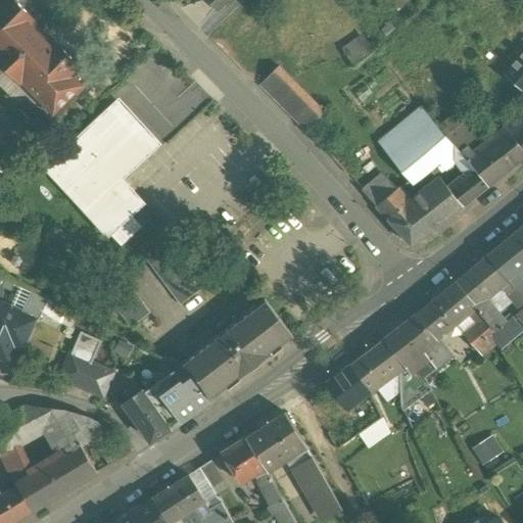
[(0,0),(0,144),(17,129),(0,108),(0,74),(7,68),(22,83),(24,81),(55,112),(84,84),(76,76),(85,66),(56,39),(53,41),(37,24),(39,21),(17,0),(2,0),(2,1),(1,0),(0,0)]
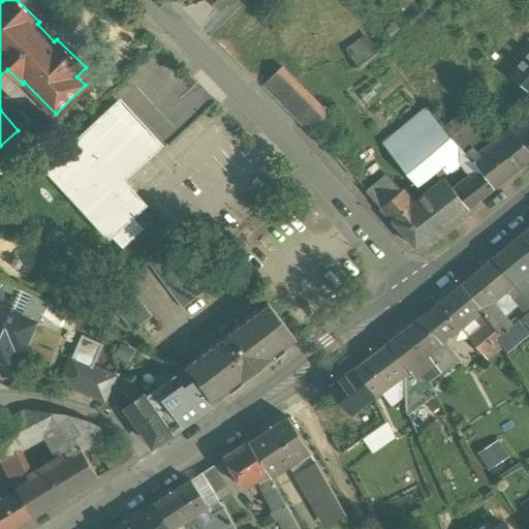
[(211,0),(220,9),(229,0),(211,0)]
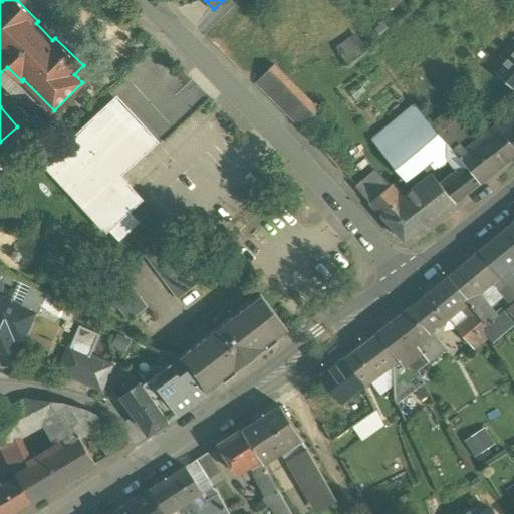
[(513,52),(495,74),(513,90),(513,52)]
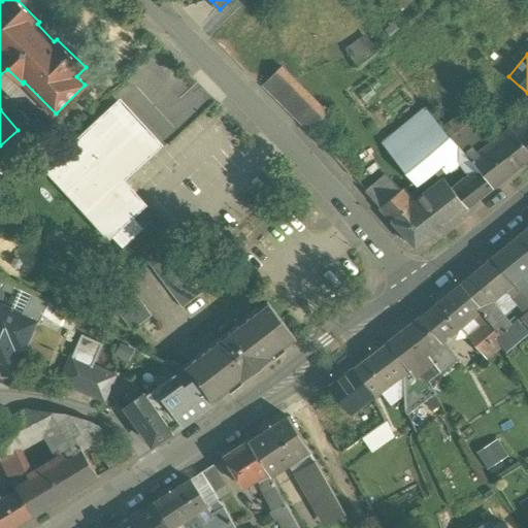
[(329,111),(283,67),(263,86),(310,131),(329,111)]
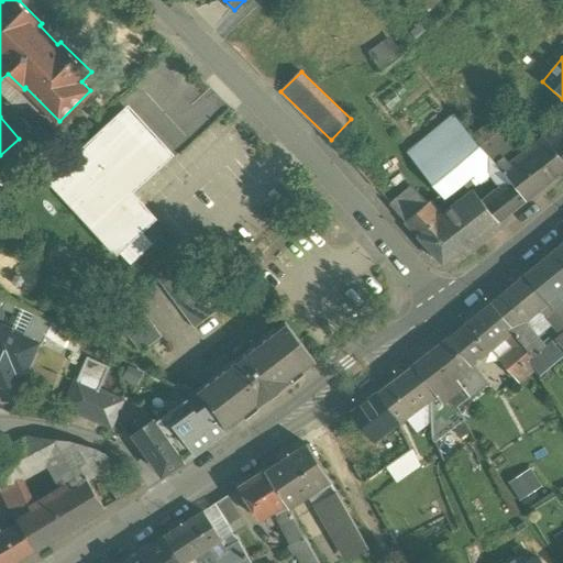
[(562,103),(547,118),(560,132),(562,135),(562,103)]
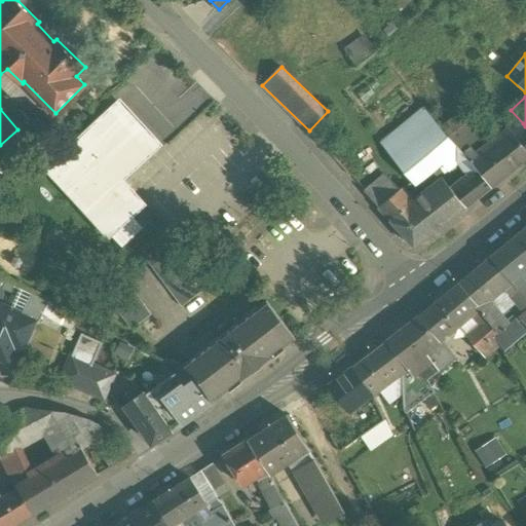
[(116,102),(47,165),(113,236),(145,208),(122,183),(159,149),(116,102)]
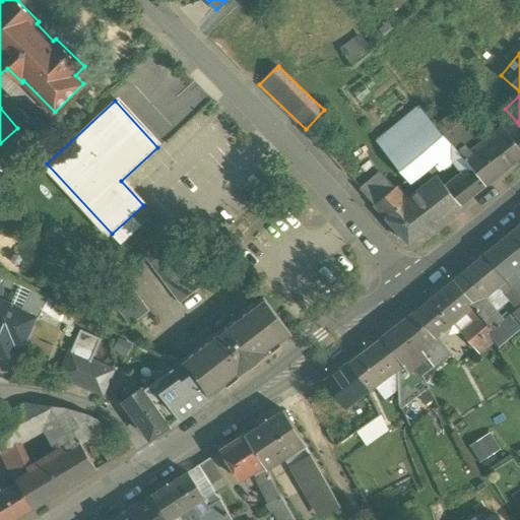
[(436,126),(420,108),(378,143),(408,180),(436,157),(451,145),(436,126)]
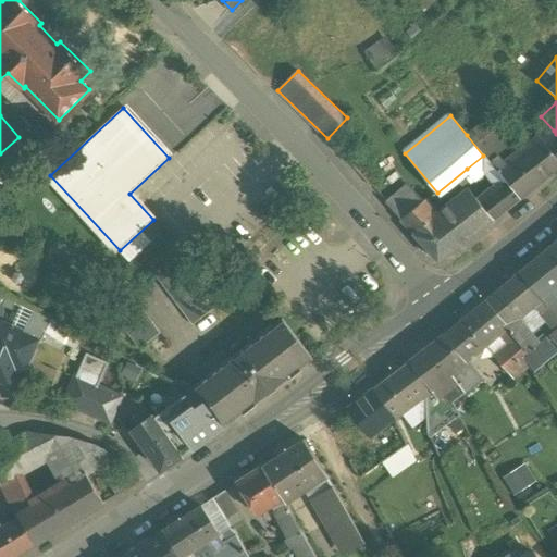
[(499,141),(483,122),(467,135),(483,156),(496,145),(499,141)]
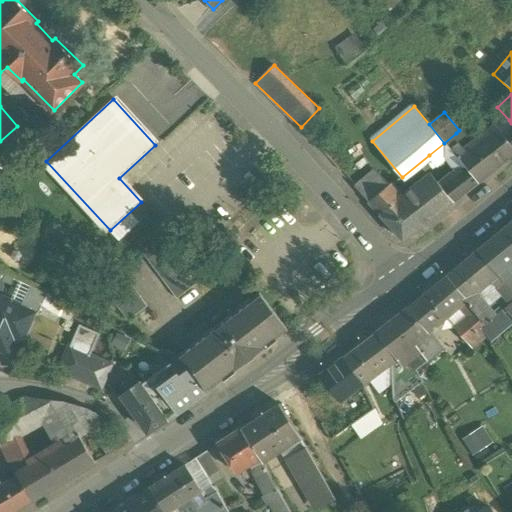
[(511,123),(509,120),(498,129),(511,146),(511,123)]
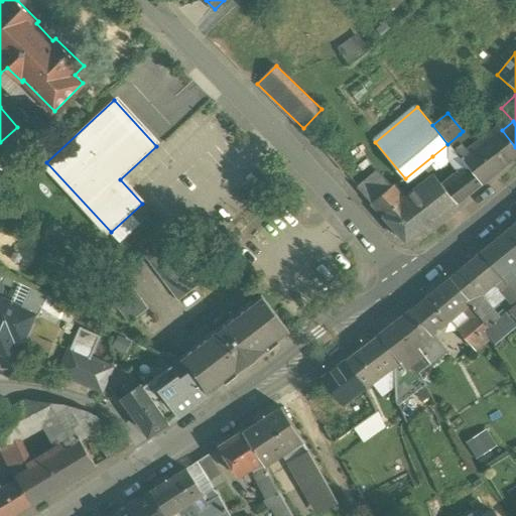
[(470,154),(464,159),(471,170),(482,183),(515,157),(515,147),(502,130),(470,154)]
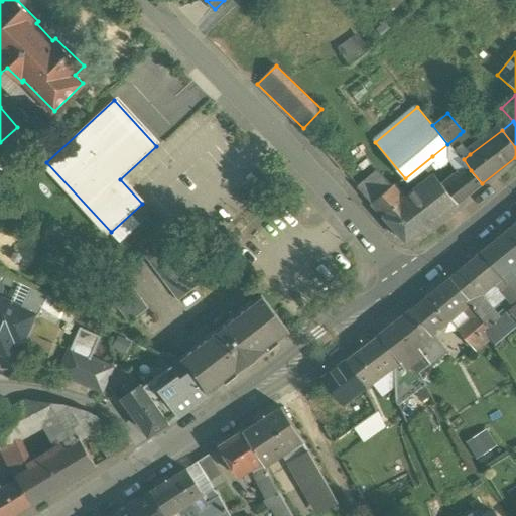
[(460,134),(447,144),(455,151),(463,145),(467,142),(460,134)]
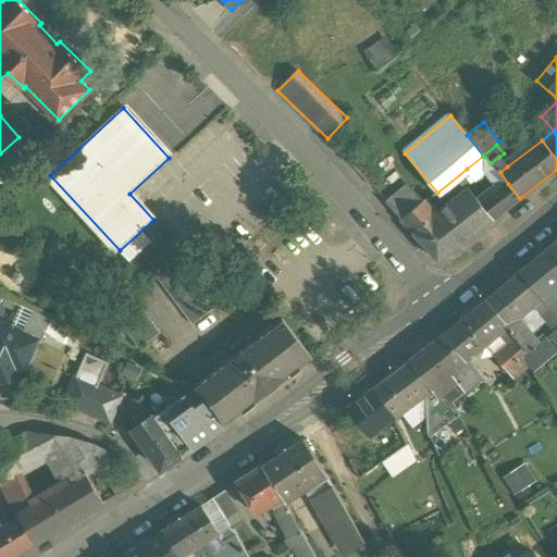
[(483,156),(467,169),(479,178),(486,172),(503,189),(508,184),(500,172),(491,163),(483,156)]
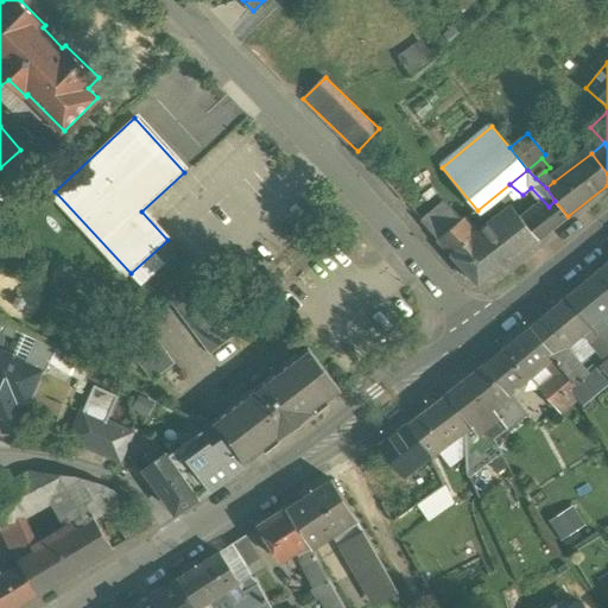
[(553,182),(545,171),(536,178),(546,188),(553,182)]
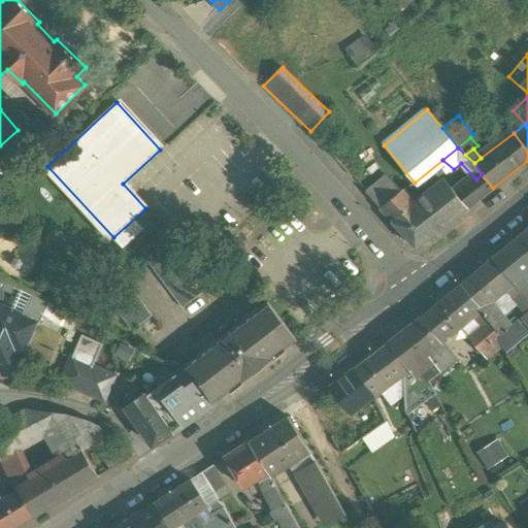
[(476,179),(455,195),(466,208),(493,188),(482,174),(476,179)]
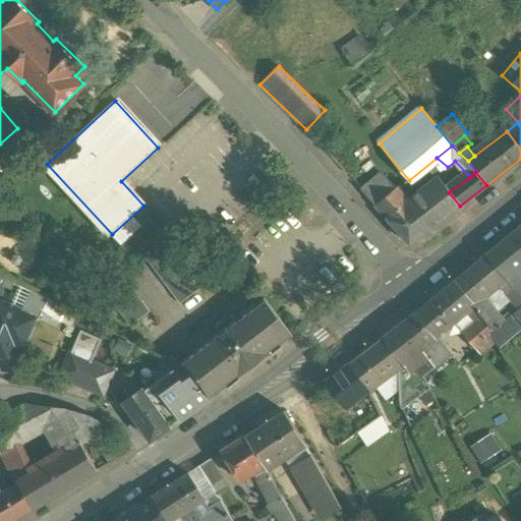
[(410,205),(408,201),(407,203),(387,219),(409,247),(460,206),(449,192),(440,181),(410,205)]
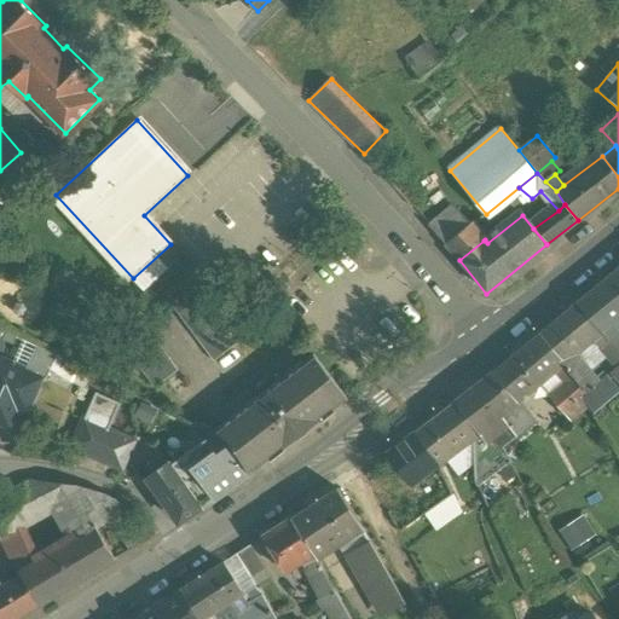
[(470,225),(446,244),(460,260),(484,241),(470,225)]
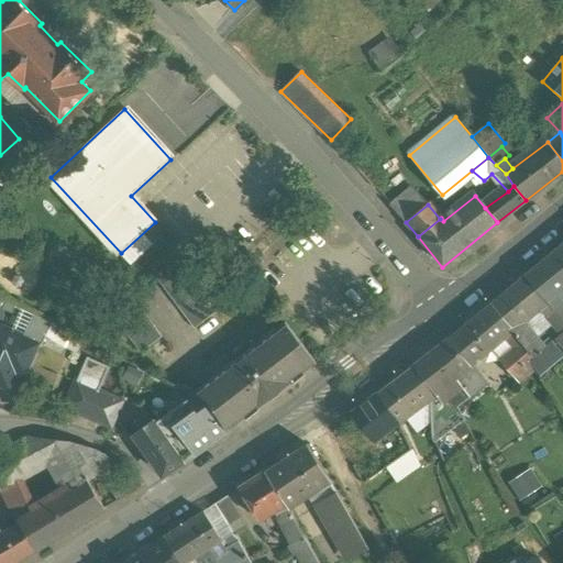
[(562,260),(554,251),(525,276),(548,301),(548,302),(553,298),(562,289),(562,260)]
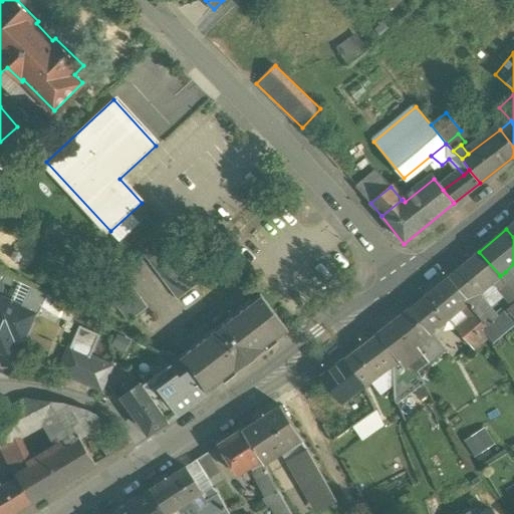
[(197,285),(161,238),(142,252),(178,300),(197,285)]
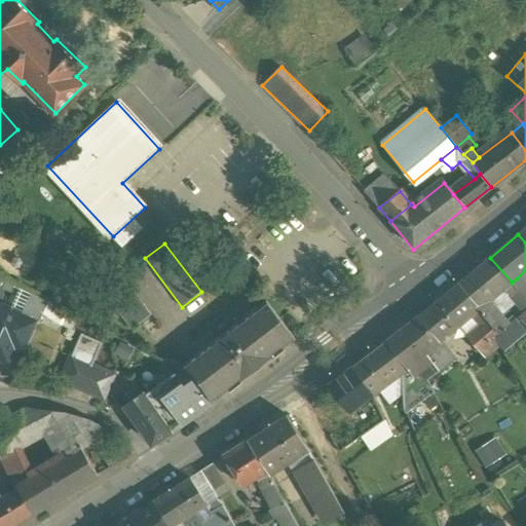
[(512,282),(490,258),(479,267),(498,292),(502,289),(512,282)]
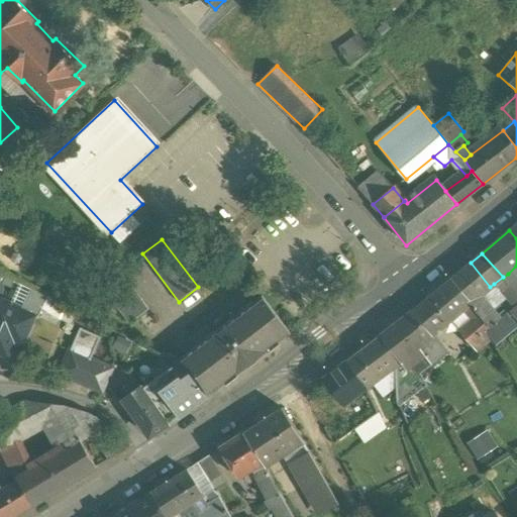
[(471,263),(450,279),(471,303),(480,295),(490,287),(471,263)]
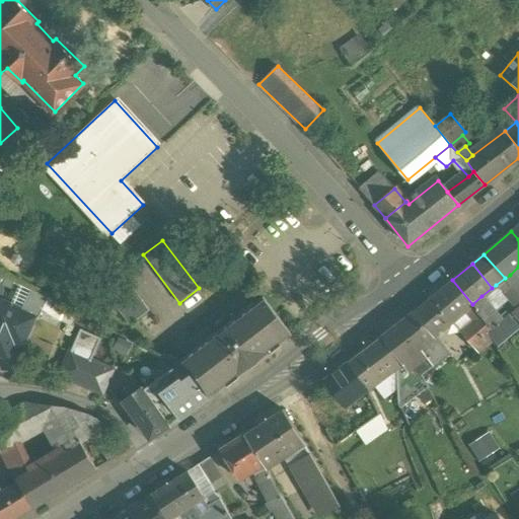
[(149,310),(120,272),(101,286),(130,324),(149,310)]
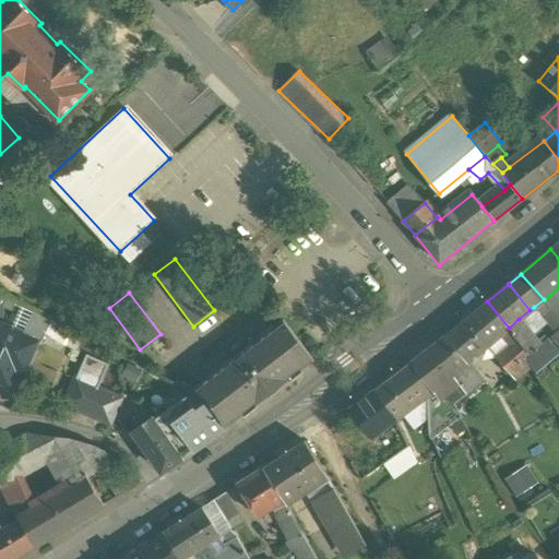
[(558,299),(556,302),(549,296),(545,300),(550,307),(558,317),(558,299)]
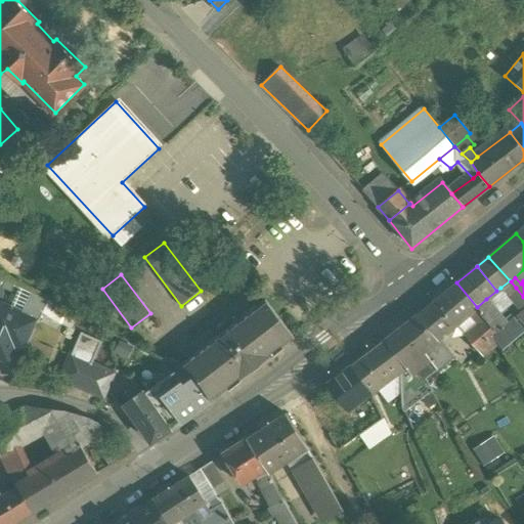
[(510,280),(500,288),(508,295),(516,288),(511,281),(510,281),(510,280)]
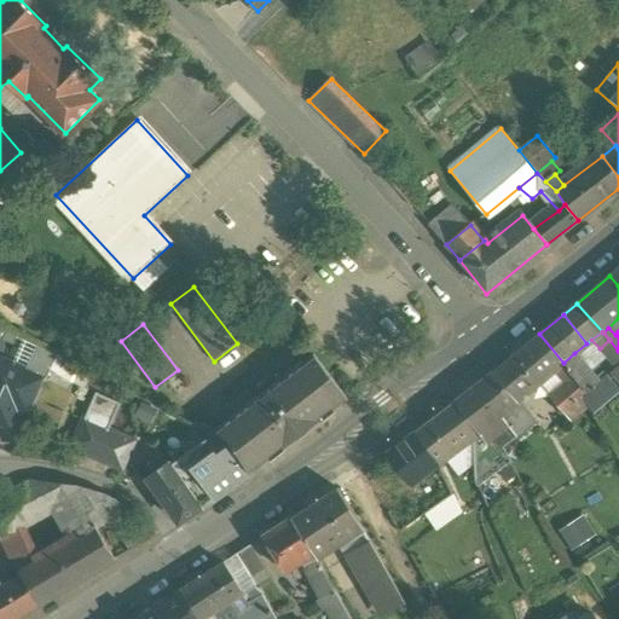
[(539,334),(505,363),(530,392),(555,370),(562,364),(563,363),(539,334)]
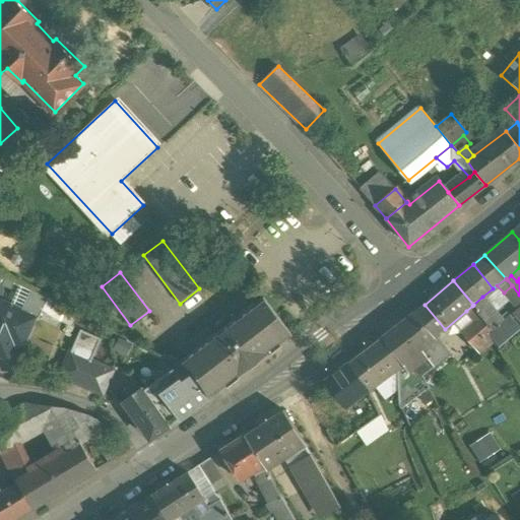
[(519,295),(512,285),(504,293),(516,308),(519,305),(519,295)]
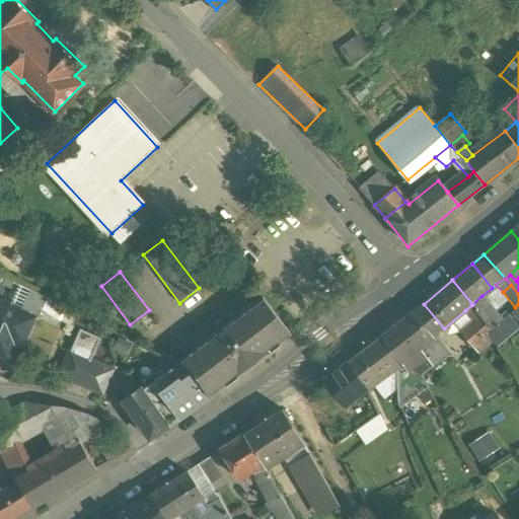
[(26,313),(38,318),(41,311),(47,298),(31,292),(22,311),(26,313)]
